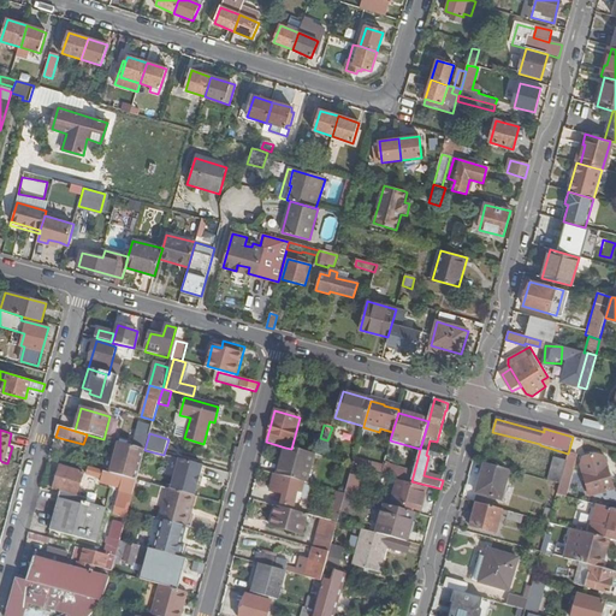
[(119,444),(111,473),(136,480),(137,480),(138,474),(144,450),(140,449),(119,444)]
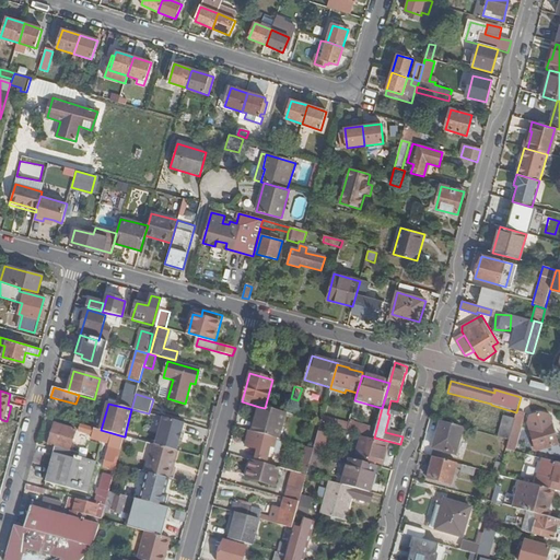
[(279,440),(287,413),(265,408),(259,407),(252,432),(277,440),(279,440)]
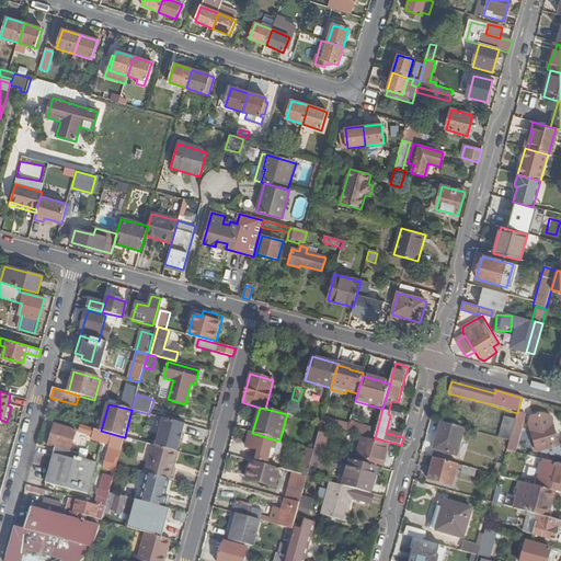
[(352,415),(325,408),(321,424),(325,425),(325,421),(334,423),(333,427),(347,431),(350,424),(352,415)]
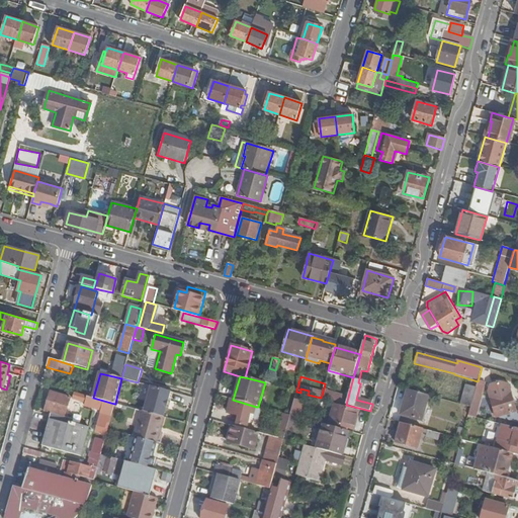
[(468,416),(476,418),(485,382),(478,381),(476,390),(470,407),(468,416)]
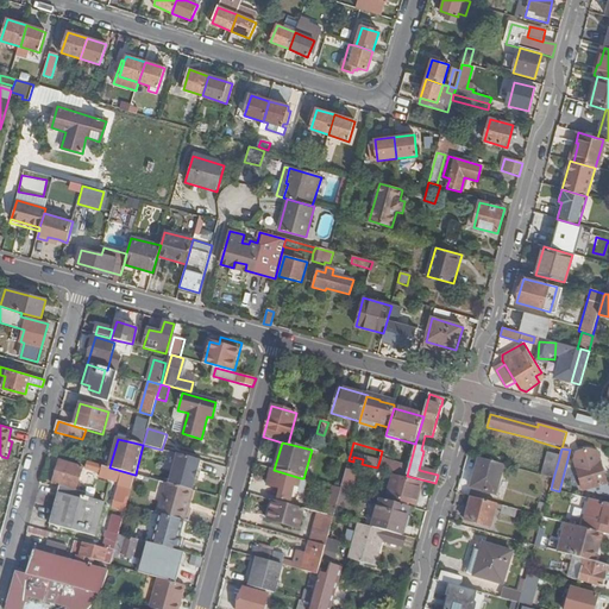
[(199,471),(201,462),(195,459),(177,454),(169,484),(192,490),(193,490),(195,479),(199,471)]
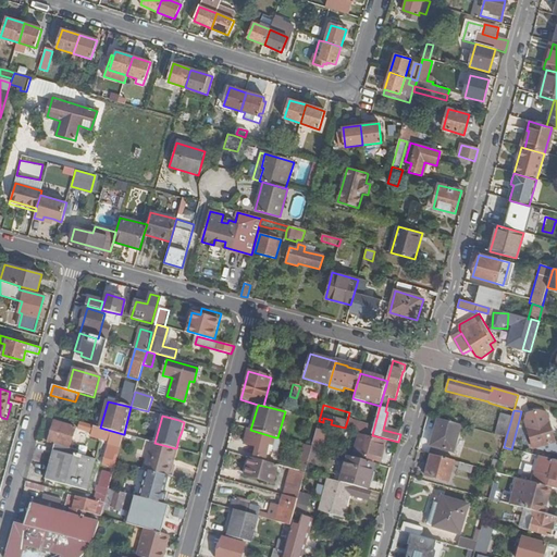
[(500,416),(495,435),(506,437),(511,419),(500,416)]
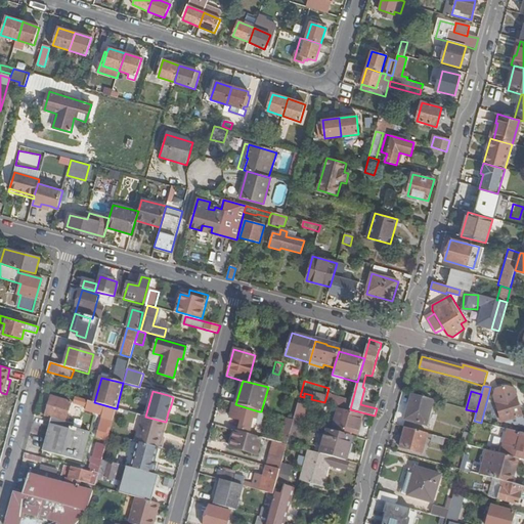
[(432,400),(411,395),(405,420),(426,426),(432,400)]
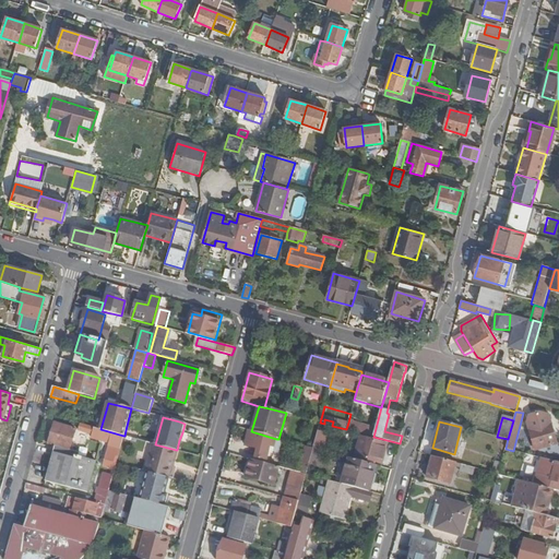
[(348,423),(346,429),(366,435),(368,428),(348,423)]
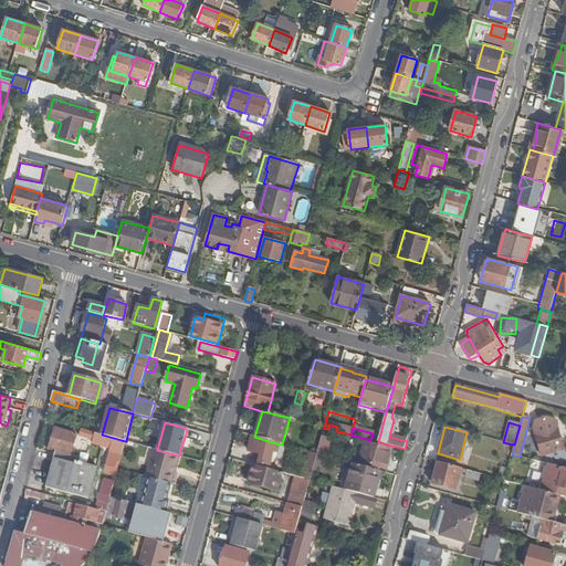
[(56,451),(54,459),(75,464),(75,462),(79,463),(80,459),(71,456),(77,436),(56,429),(50,449),(56,451)]
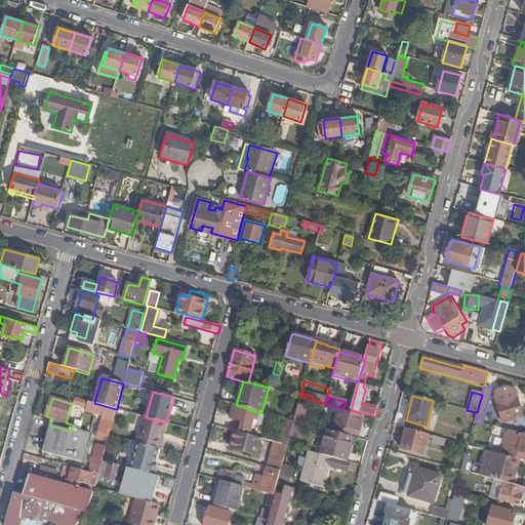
[(108,442),(116,409),(94,403),(76,398),(74,406),(87,409),(87,412),(104,416),(96,439),(108,442)]
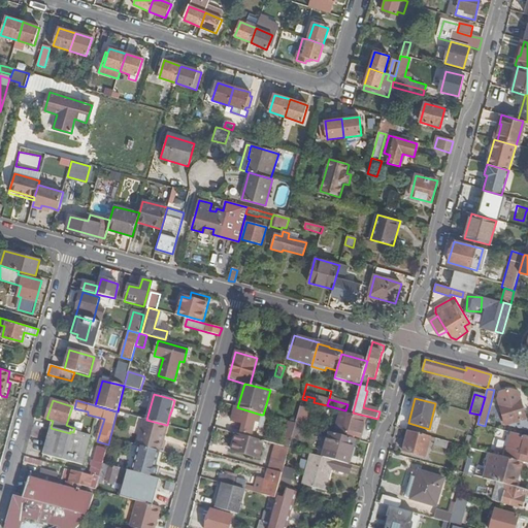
[(520,400),(500,406),(506,425),(526,420),(520,400)]
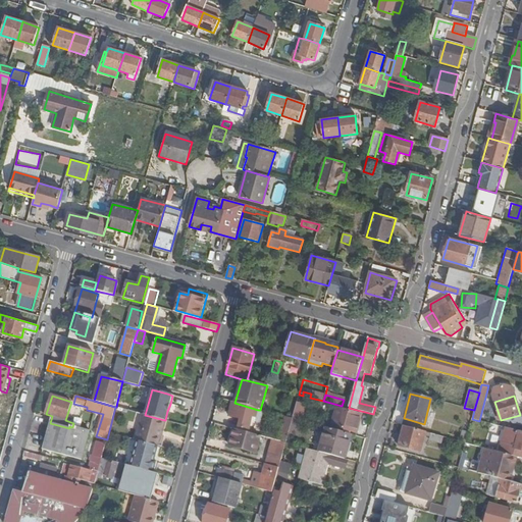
[(254,422),(258,410),(235,403),(231,403),(228,416),(241,420),(239,427),(249,430),(251,424),(254,425),(254,422)]
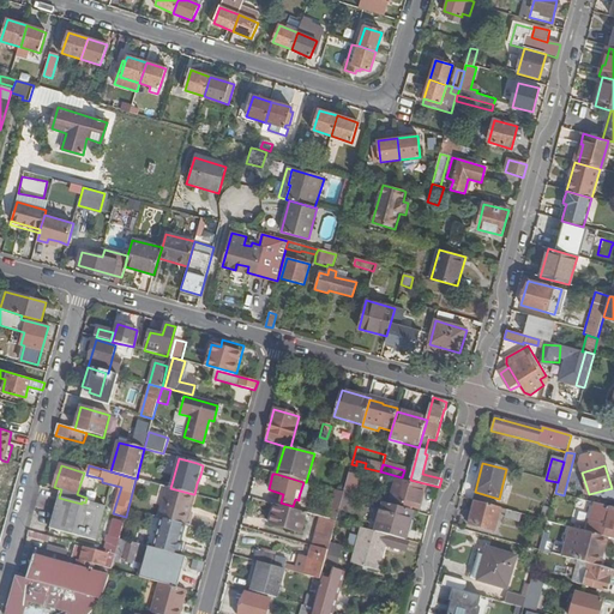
[(349,474),(347,481),(357,485),(360,477),(349,474)]
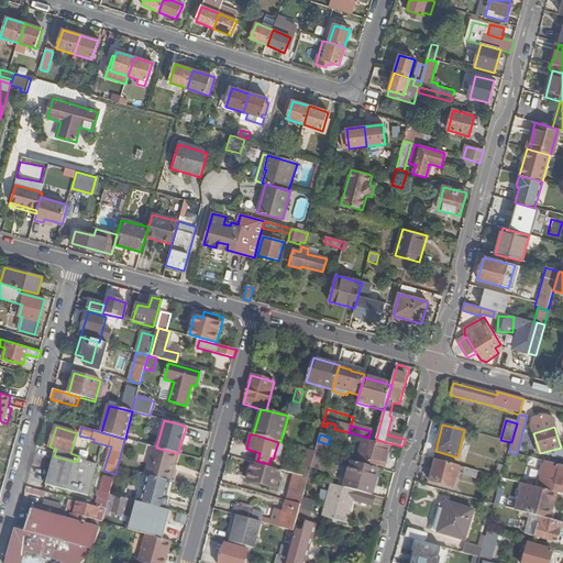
[(363,440),(357,461),(384,468),(389,448),(363,440)]
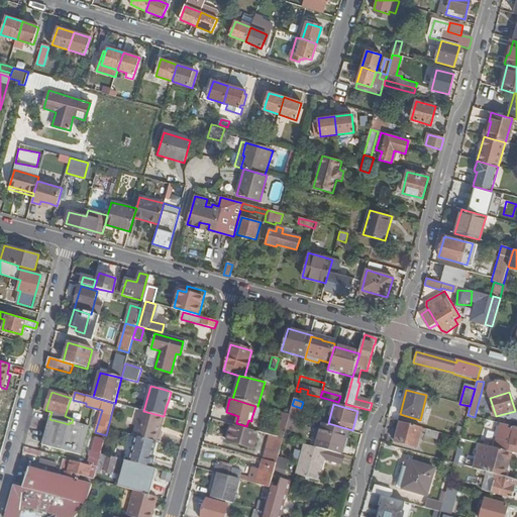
[(299,418),(301,408),(292,405),(289,415),(299,418)]
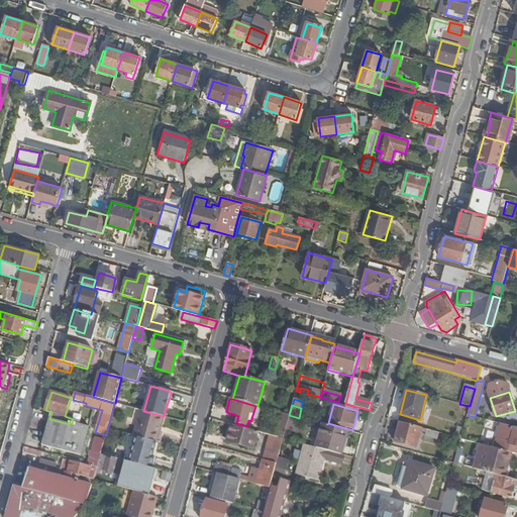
[(257,406),(255,406),(251,418),(257,420),(262,407),(257,406)]
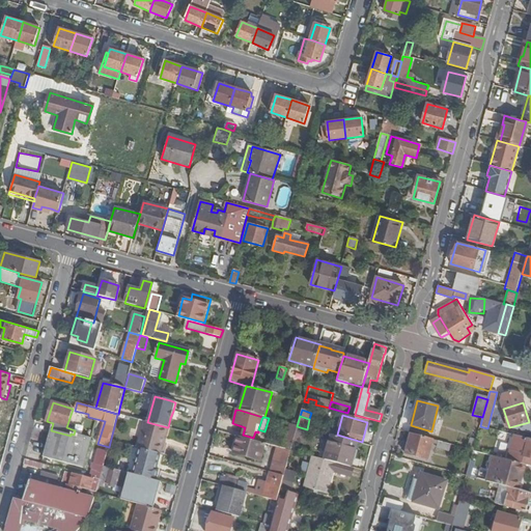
[(147,422),(145,421),(138,448),(162,453),(162,454),(165,444),(162,443),(167,427),(147,422)]
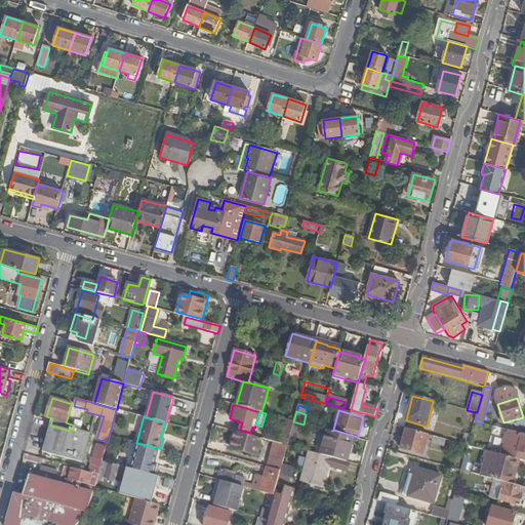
[(218,419),(216,427),(230,430),(232,423),(218,419)]
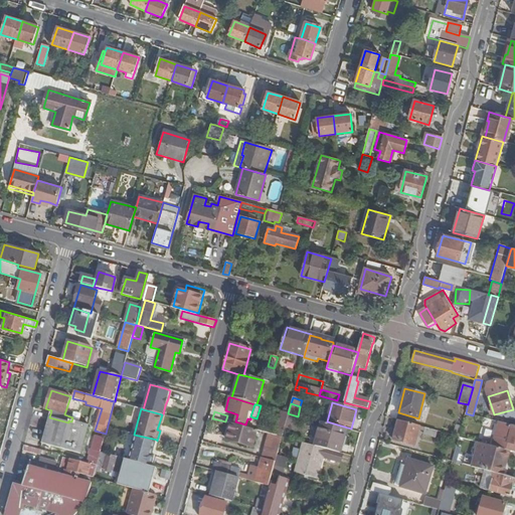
[(282,438),(285,428),(288,413),(281,411),(275,436),(282,438)]
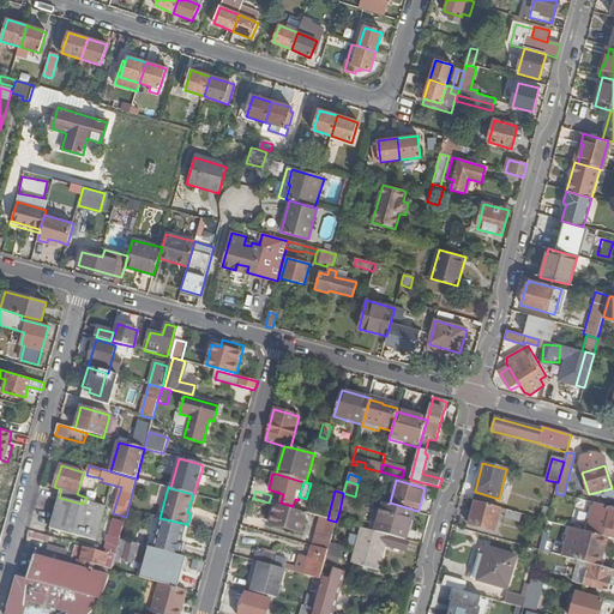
[(343,493),(339,511),(350,515),(355,497),(343,493)]
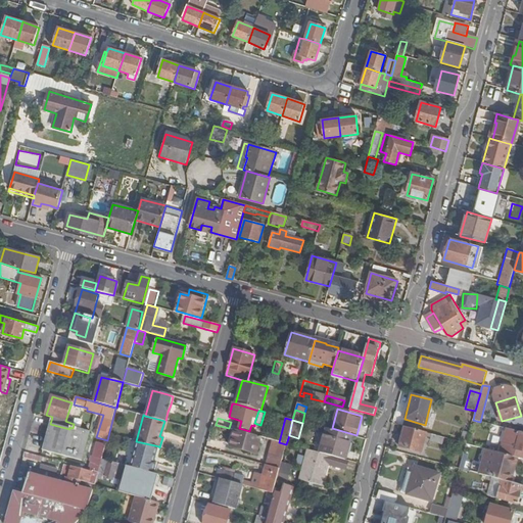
[(69,429),(50,424),(43,452),(82,462),(90,432),(73,428),(69,427),(69,429)]
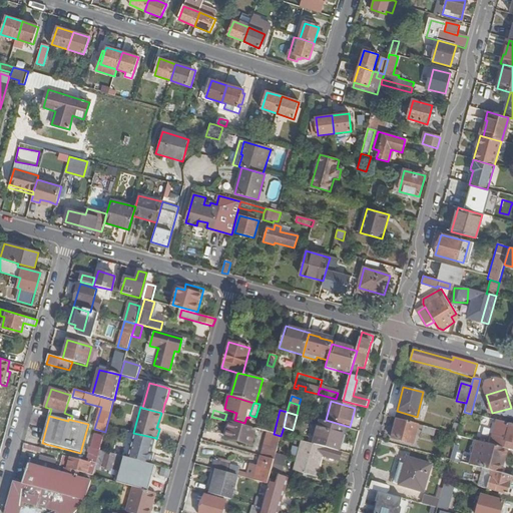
[(412,444),(417,425),(396,419),(391,438),(412,444)]
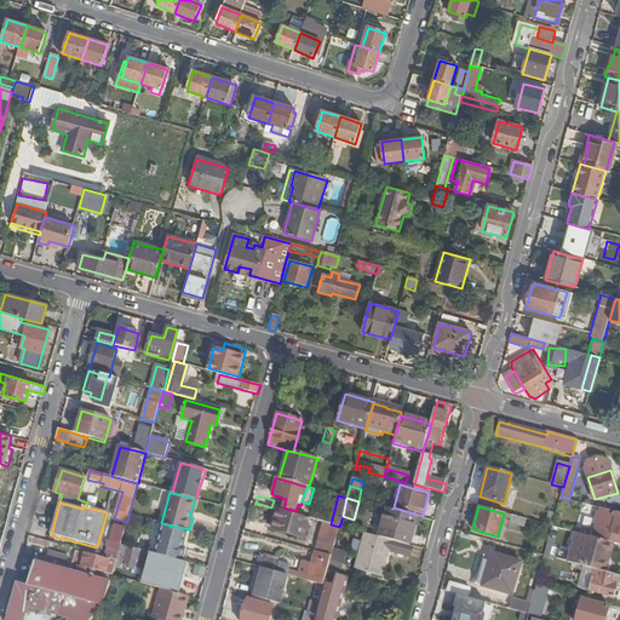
[(379,538),(408,546),(417,517),(386,509),(379,538)]
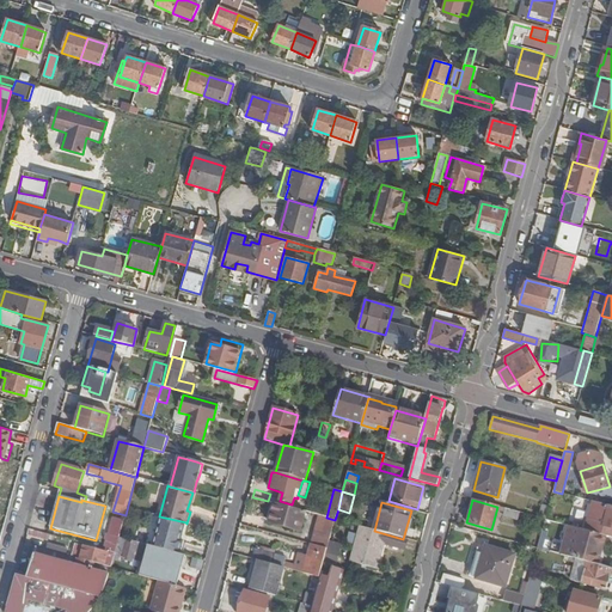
[(611,507),(592,502),(585,531),(605,537),(611,538),(611,507)]
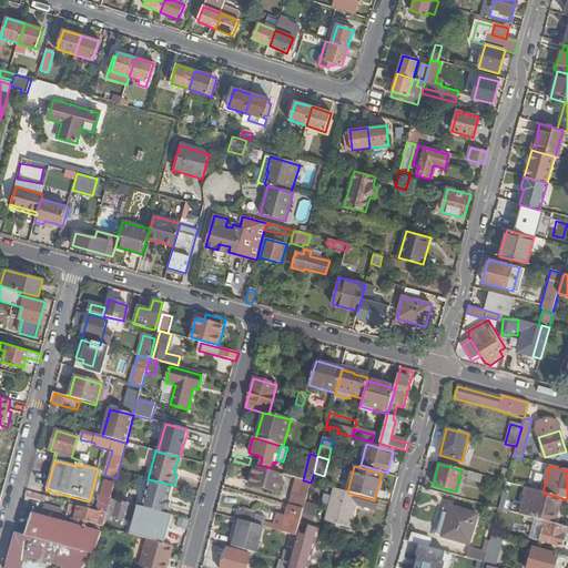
[(279,494),(284,475),(255,467),(250,486),(279,494)]
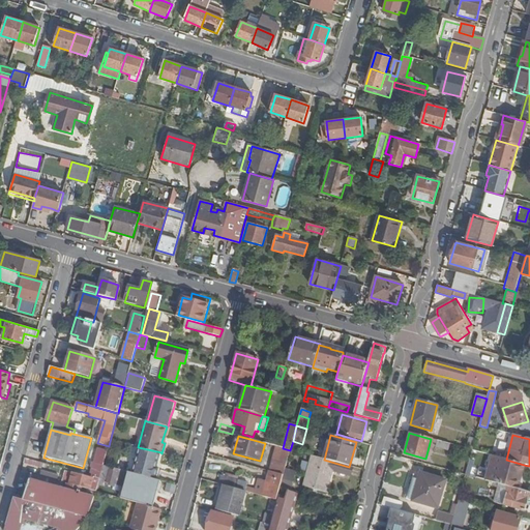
[(449,444),(438,441),(437,447),(448,450),(449,444)]
